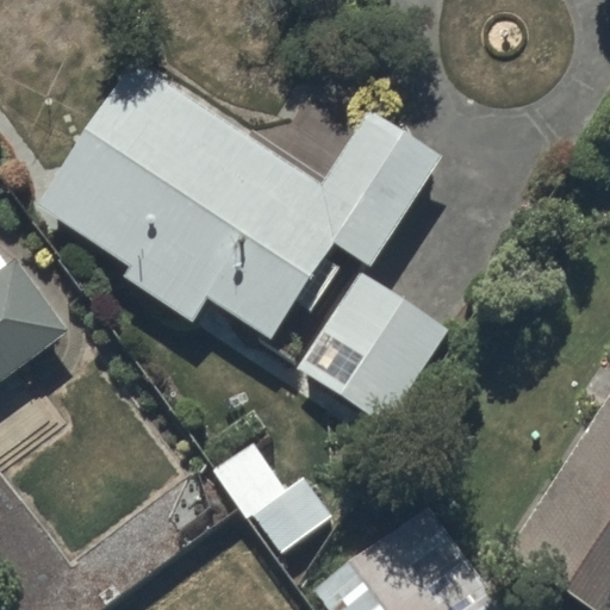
[(139,56),(38,204),(129,265),(123,274),(193,322),(210,297),(271,338),(298,298),(313,307),(341,267),(328,257),(338,241),(372,265),(446,155),(373,105),(323,180),(139,56)]
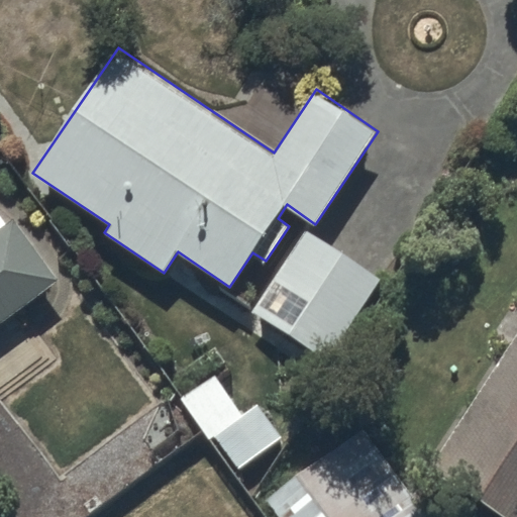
[(0,322),(60,280),(14,217),(5,223),(0,215),(0,322)]
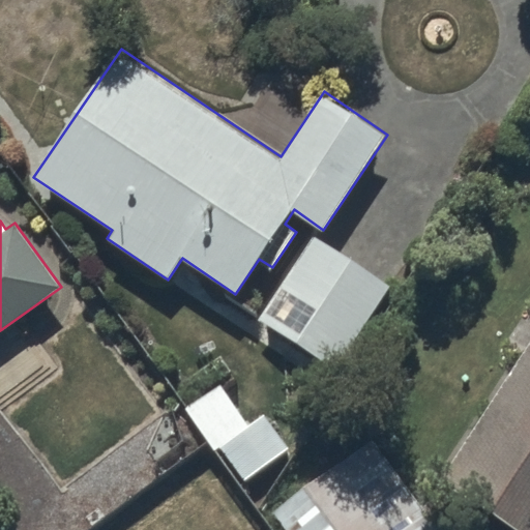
[(314,236),(260,318),(335,366),(388,284),(314,236)]
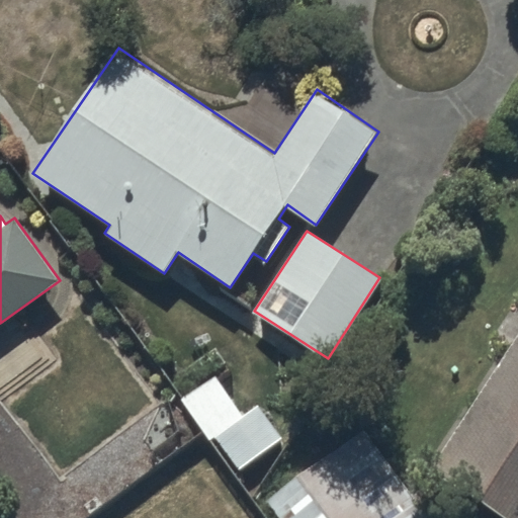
[(505,517),(517,517),(517,343),(434,472),(505,517)]
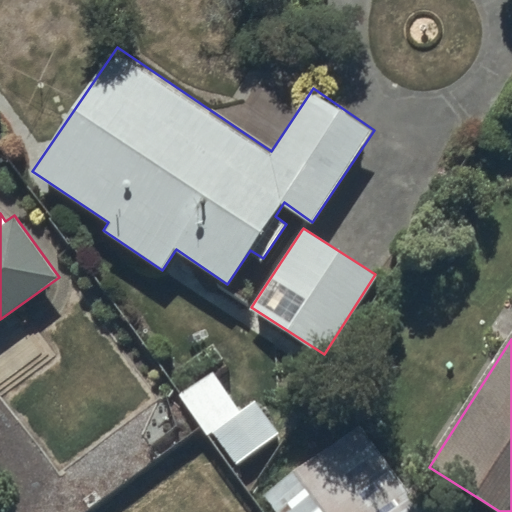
[(213,370),(181,391),(210,433),(216,429),(237,461),(280,433),(256,397),(239,408),(213,370)]
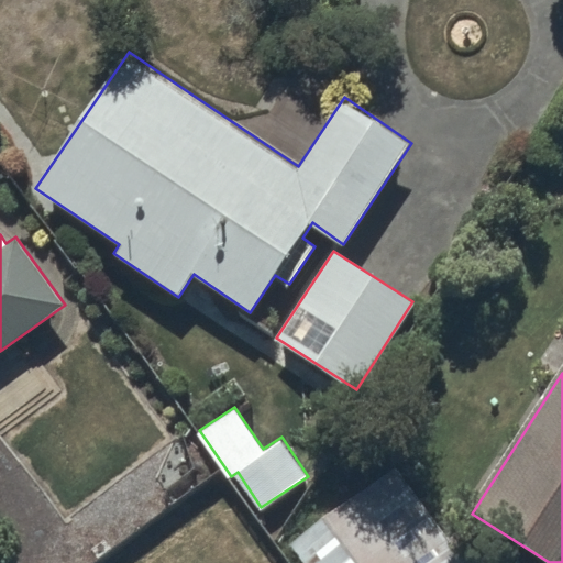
[(394,465),(288,544),(302,562),(443,562),(459,552),(394,465)]
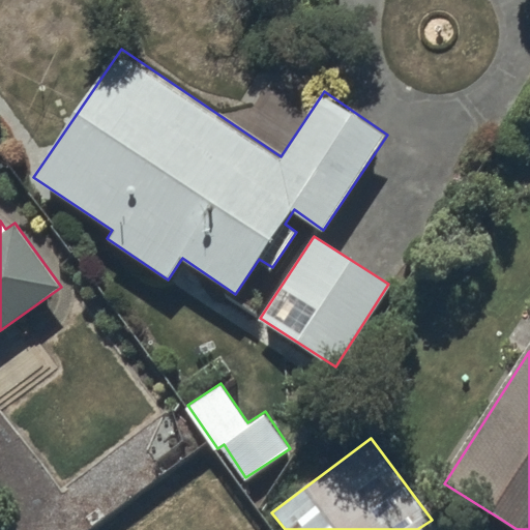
All buildings are outlined.
